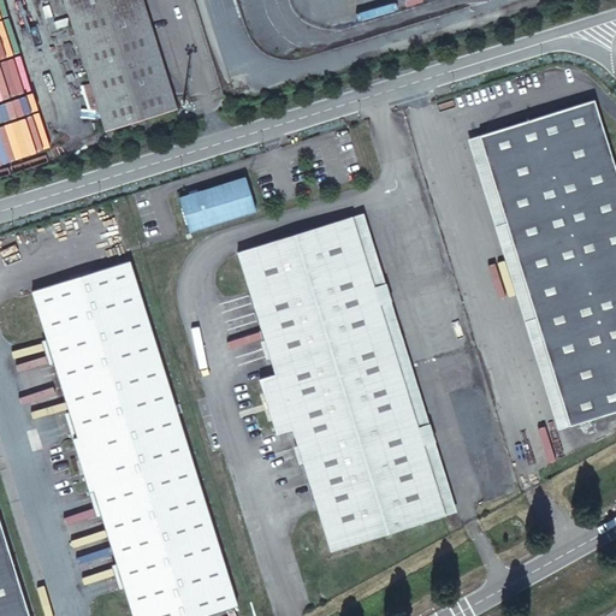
[(61,0),(104,134),(176,111),(141,0),(61,0)]
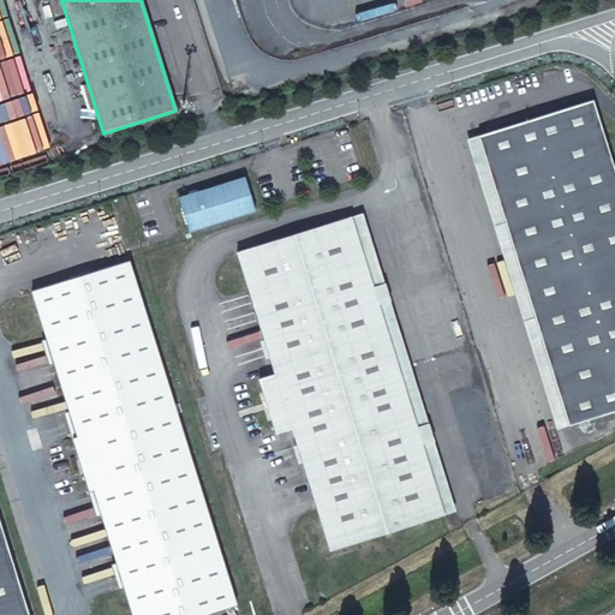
[(614,171),(592,97),(477,133),(567,424),(614,408),(614,171)]
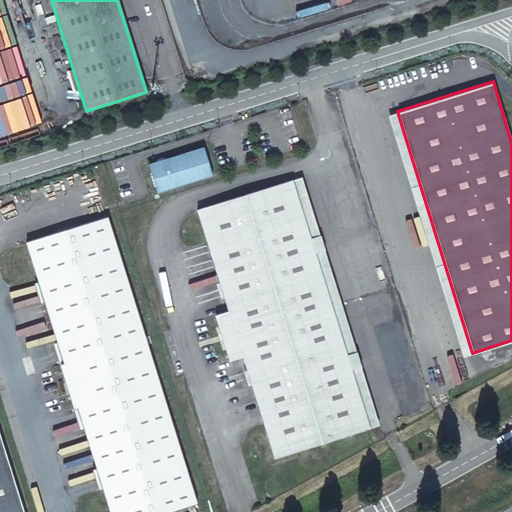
[(204,147),(138,169),(147,197),(213,175),(204,147)]
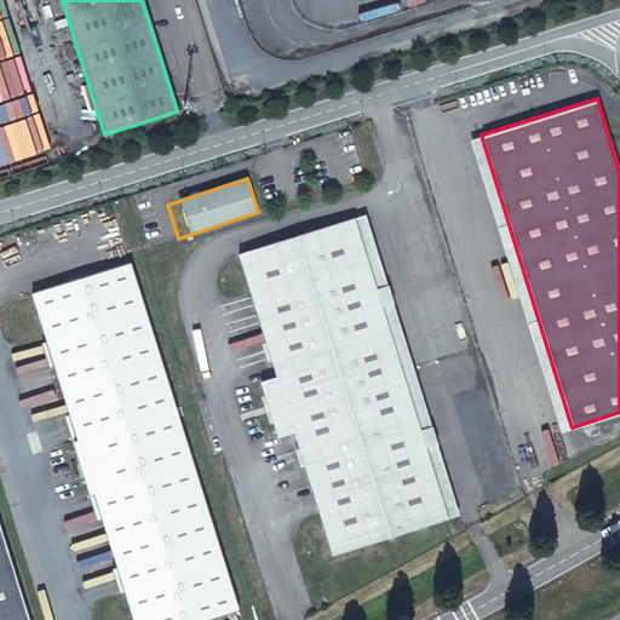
[(294,432),(333,555),(448,520),(354,217),(239,254),(277,378),(262,382),(279,437),(294,432)]
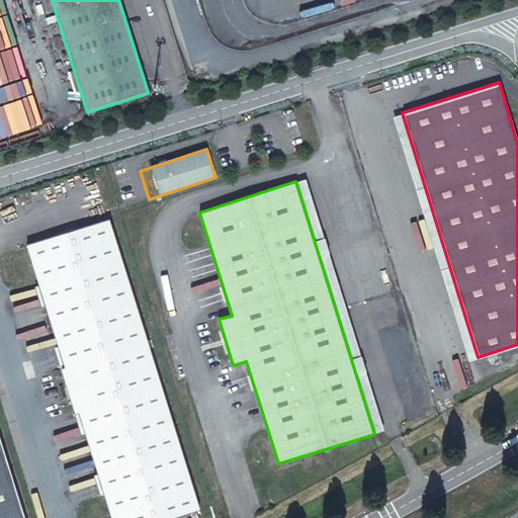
[(109,219),(26,245),(63,363),(60,364),(75,414),(79,413),(111,517),(170,517),(198,509),(109,219)]
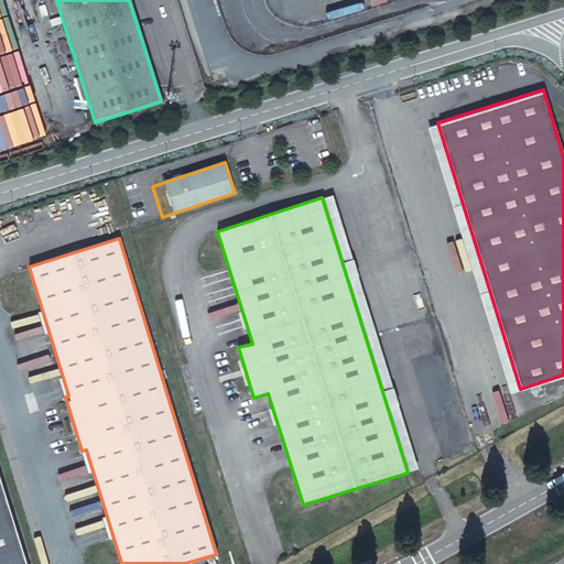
[(0,563),(26,563),(0,478),(0,563)]
